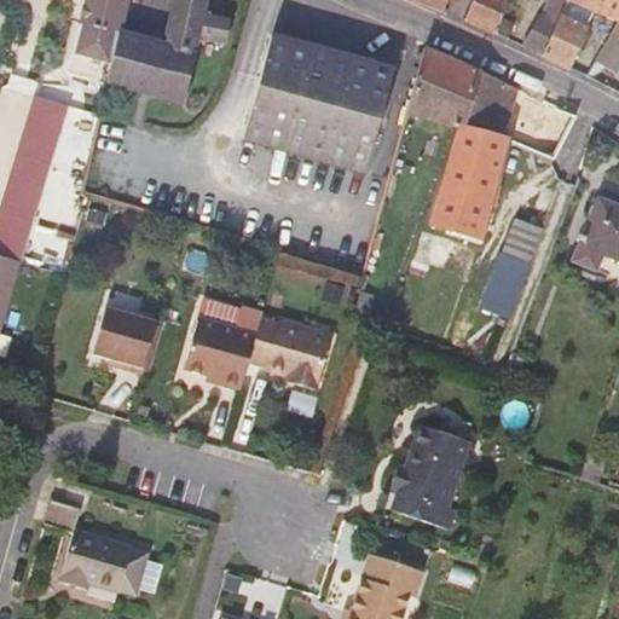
[(85,0),(79,23),(85,25),(77,52),(111,61),(120,25),(126,0),(85,0)]
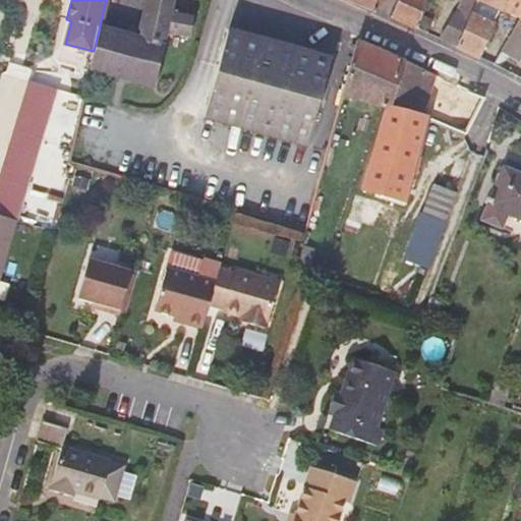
[(110,24),(101,21),(94,51),(90,68),(155,88),(166,37),(188,42),(194,14),(172,9),(173,0),(147,0),(139,39),(108,30),(110,24)]
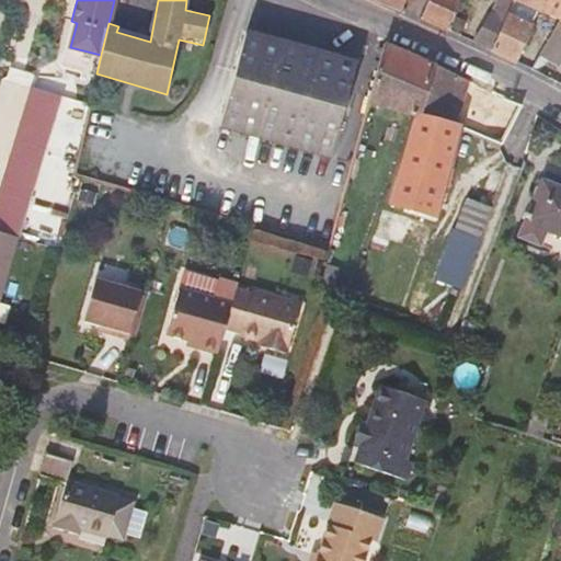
[(370,0),(385,6),(399,12),(403,0),(370,0)]
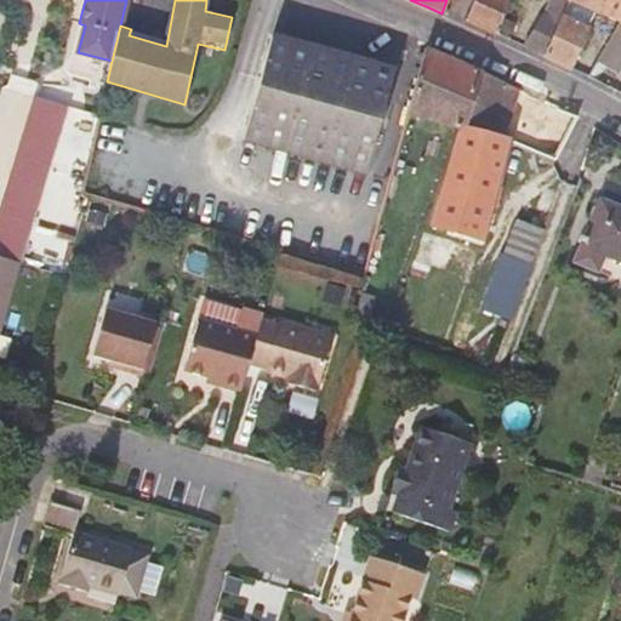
[(471,0),(465,21),(469,23),(488,32),(494,35),(501,11),(503,0),(471,0)]
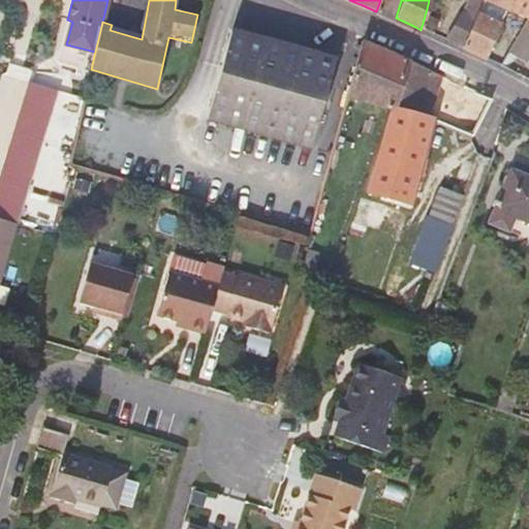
[(465,0),(457,23),(444,40),(461,49),(476,17),(484,0),(465,0)]
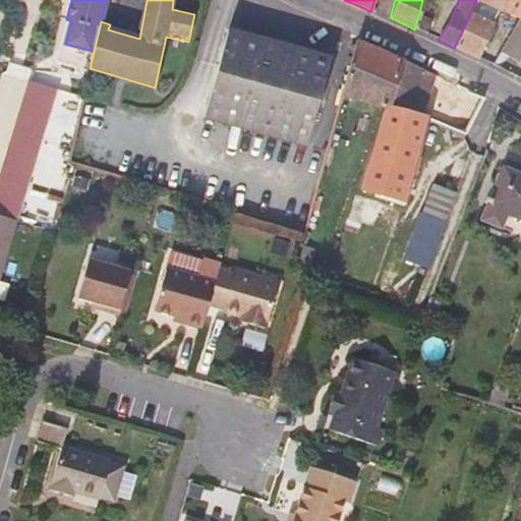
[(520,0),(476,0),(517,16),(520,8),(520,0)]
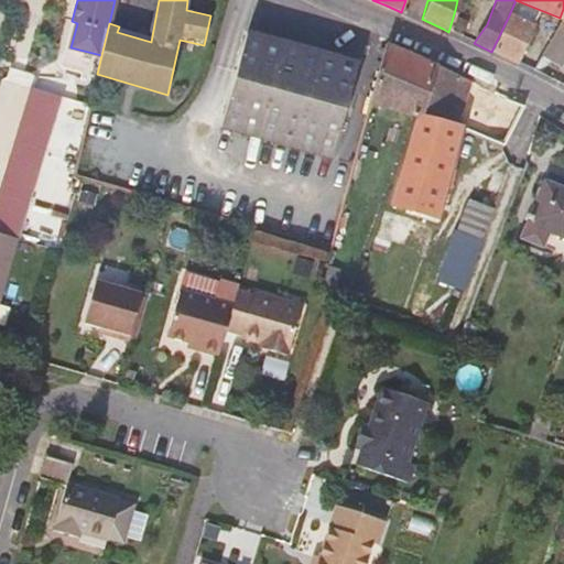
[(563,9),(560,18),(533,72),(539,75),(546,62),(554,63),(563,44),(563,9)]
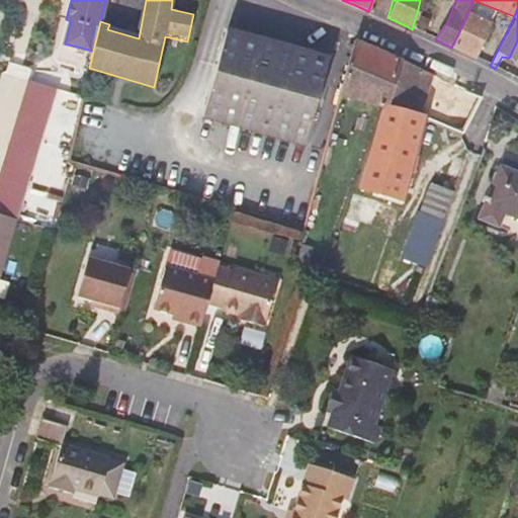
[(489,25),(466,16),(451,48),(471,58),(473,58),(489,25)]
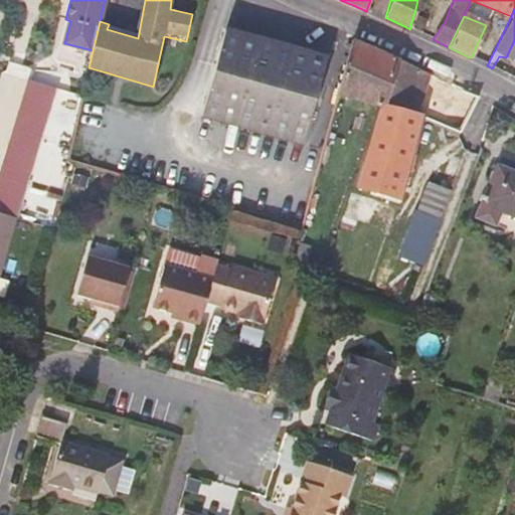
[(56,57),(89,67),(93,50),(64,43),(70,21),(65,19),(56,57)]
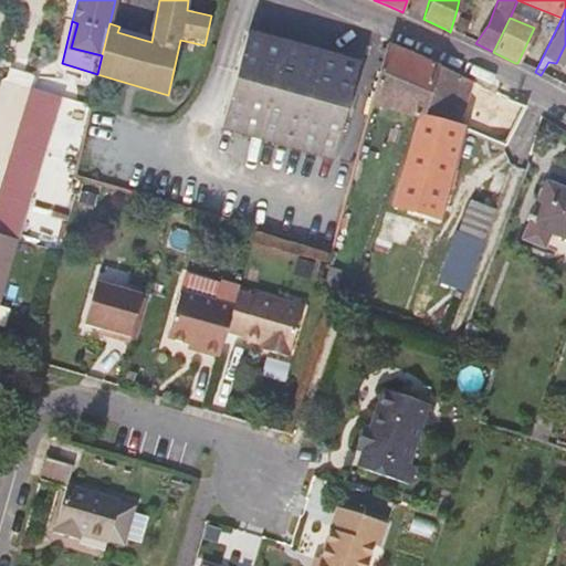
[(335,157),(359,65),(248,37),(223,129),(335,157)]
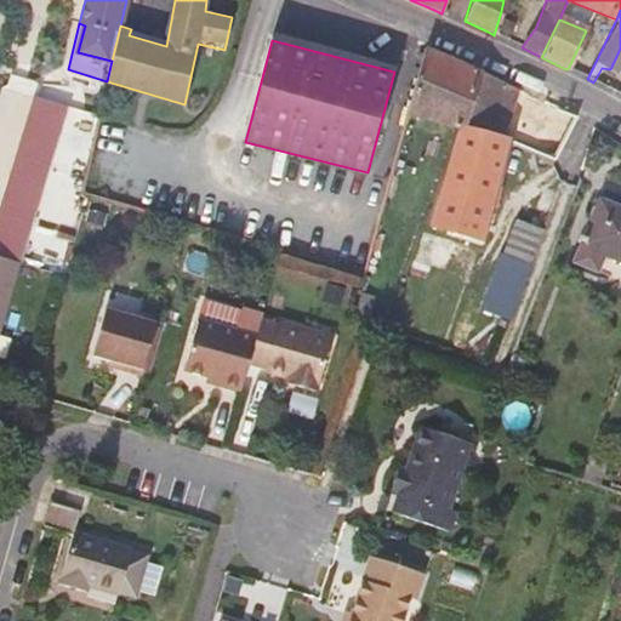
[(448,126),(455,129),(461,130),(500,143),(514,90),(425,50),(405,114),(410,117),(437,124),(434,132),(444,135),(448,126)]
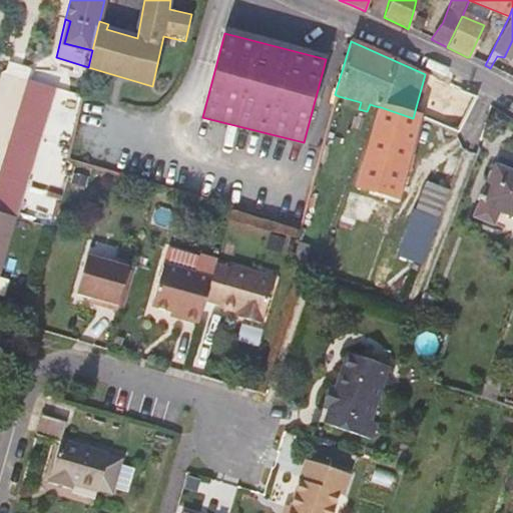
[(457,88),(440,127),(457,134),(474,96),(457,88)]
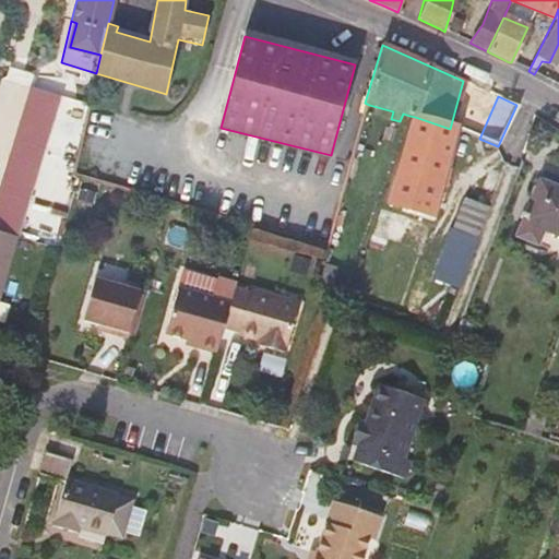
[(439,183),(452,129),(450,129),(415,117),(399,173),(439,183)]
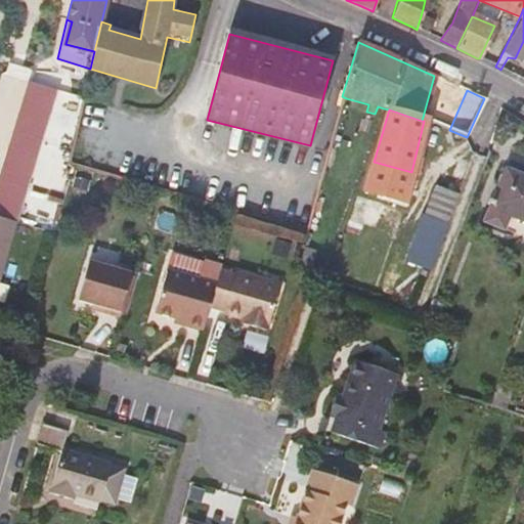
[(451,176),(464,181),(471,163),(459,159),(451,176)]
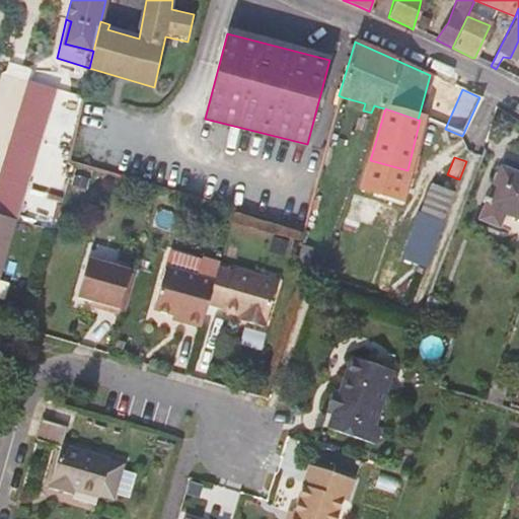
[(399,203),(408,170),(370,160),(362,190),(399,203)]
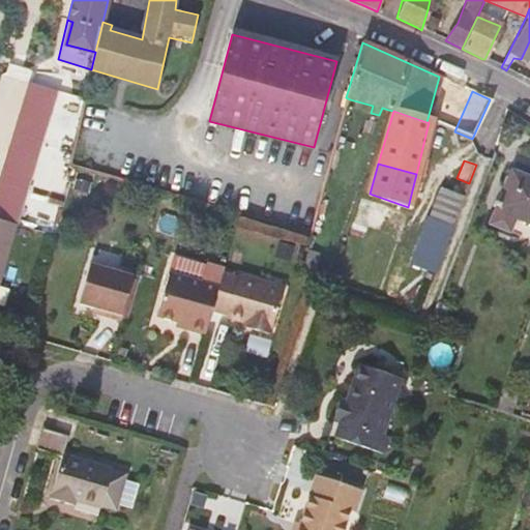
[(529,224),(529,180),(509,174),(495,211),(529,224)]
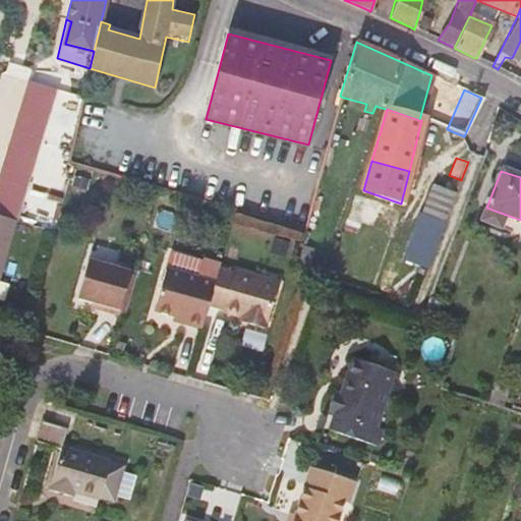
[(422,214),(444,222),(447,216),(456,193),(435,184),(422,214)]
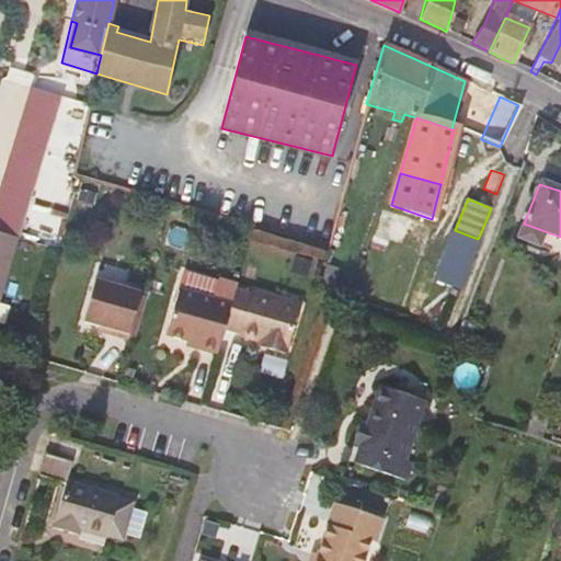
[(0,293),(15,238),(0,233),(0,293)]
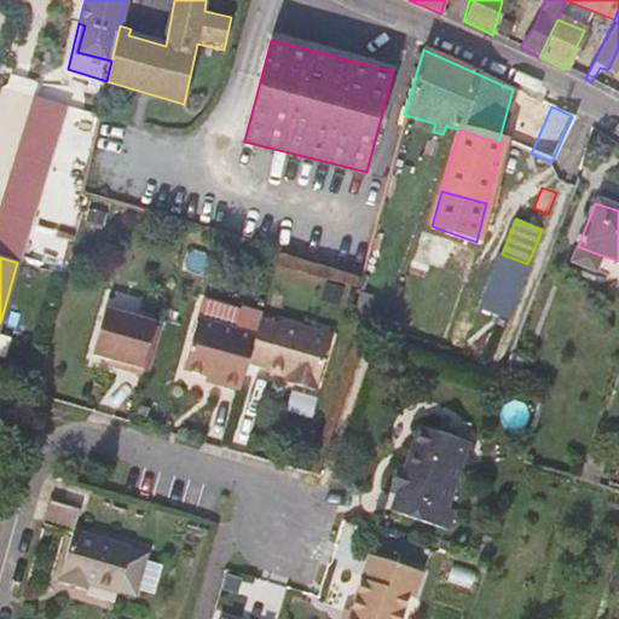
[(202,299),(196,318),(181,369),(204,375),(203,380),(238,389),(247,362),(254,335),(260,312),(243,307),(242,310),(202,299)]
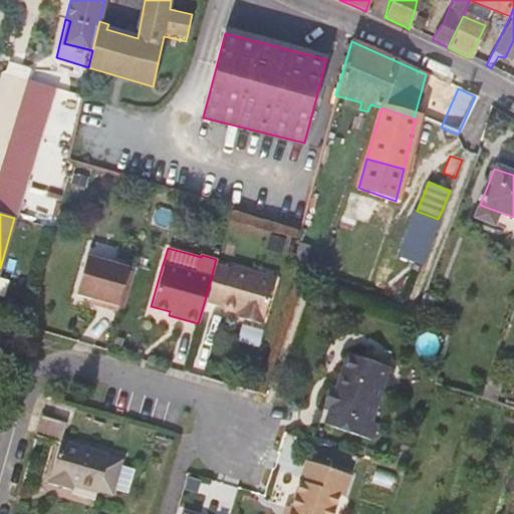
[(127,266),(86,254),(75,293),(100,300),(99,305),(115,309),(127,266)]
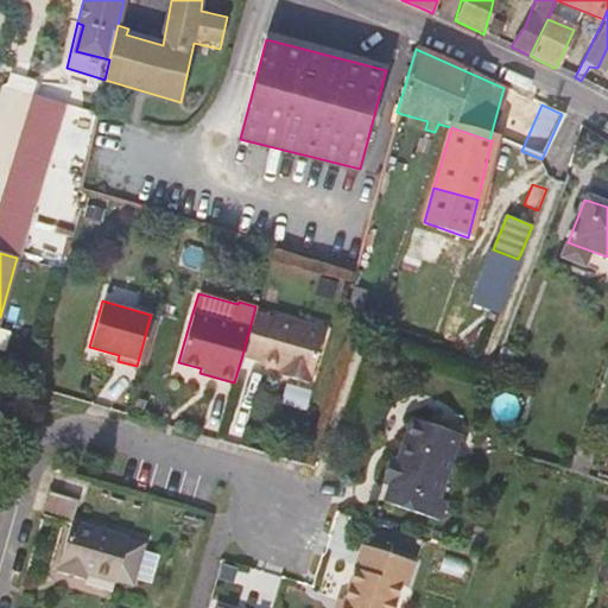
[(323,328),(272,314),(271,317),(254,312),(249,329),(242,355),(259,360),(258,362),(279,369),(287,371),(286,375),(308,381),(323,328)]
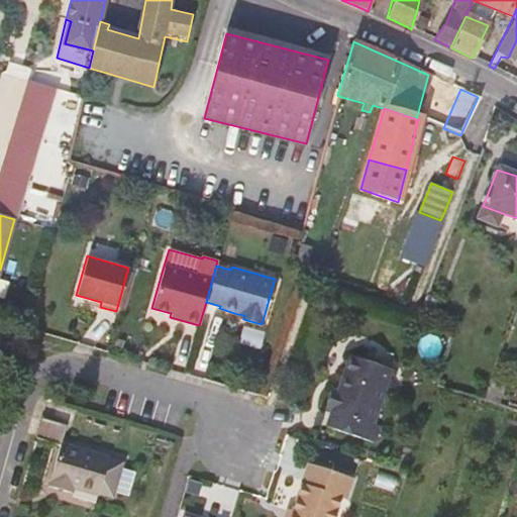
[(260,330),(242,328),(240,344),(257,346),(260,330)]
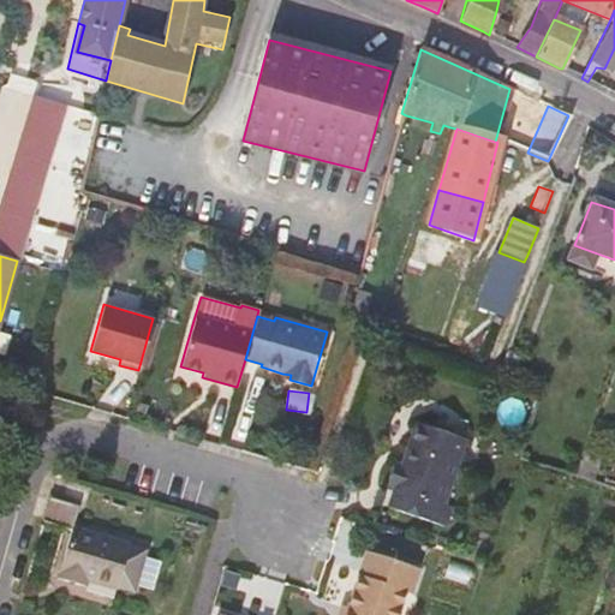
[(445,506),(467,437),(413,419),(406,442),(407,443),(400,466),(399,465),(390,463),(383,487),(389,488),(384,506),(443,525),(446,519),(449,507),(445,506)]
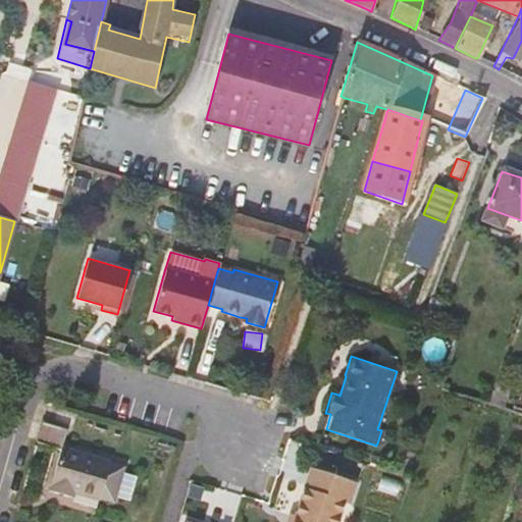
[(64,430),(41,424),(36,444),(58,451),(64,430)]
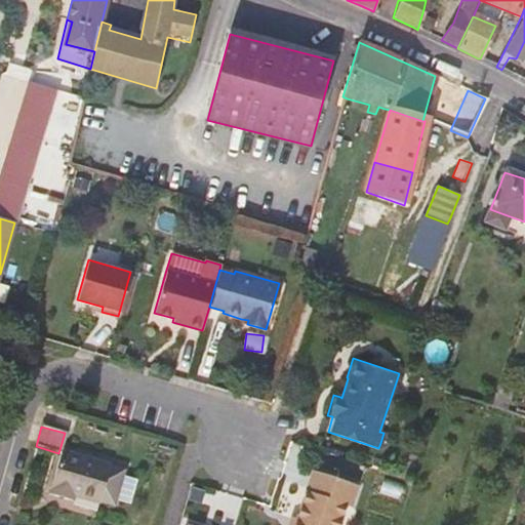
[(109,467),(58,453),(47,495),(69,502),(71,497),(98,506),(98,503),(111,508),(120,473),(108,469),(109,467)]
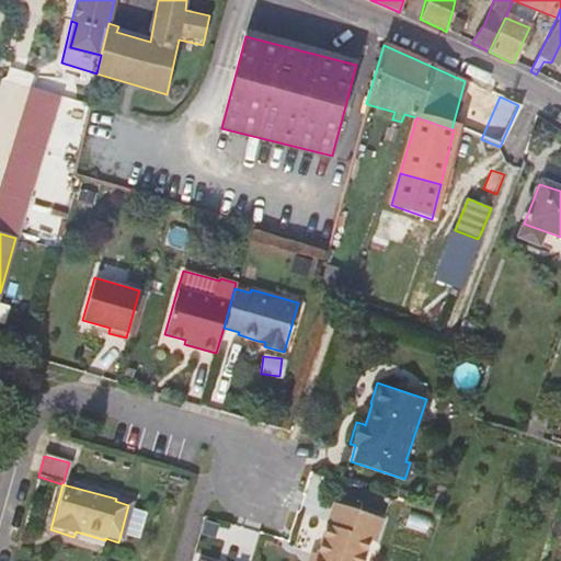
[(379,516),(330,500),(312,552),(309,560),(356,560),(364,539),(370,540),(379,516)]
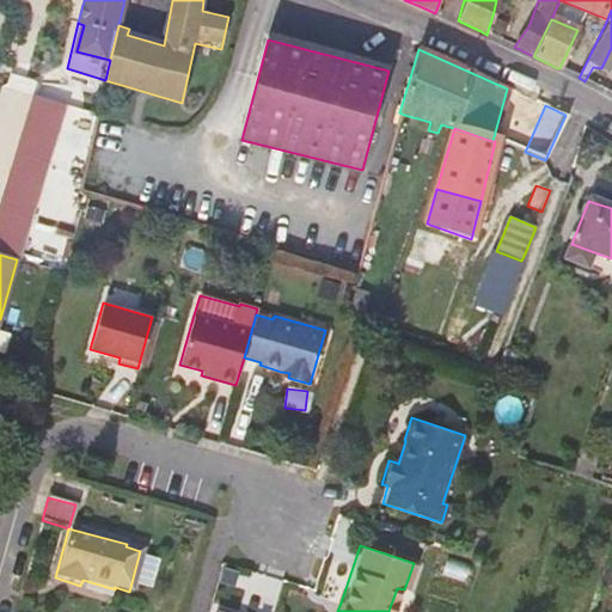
[(337,611),(341,603),(335,600),(330,611),(337,611)]
